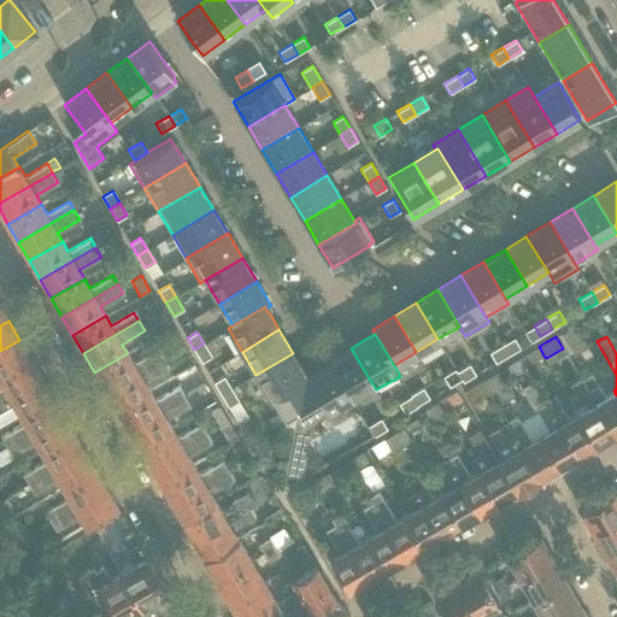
[(507,356),(521,348),(513,338),(512,339),(501,345),(507,356)]
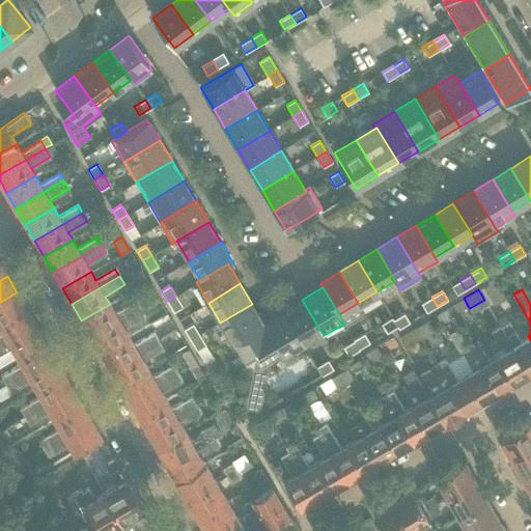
[(0,323),(26,308),(17,292),(0,302),(0,323)]
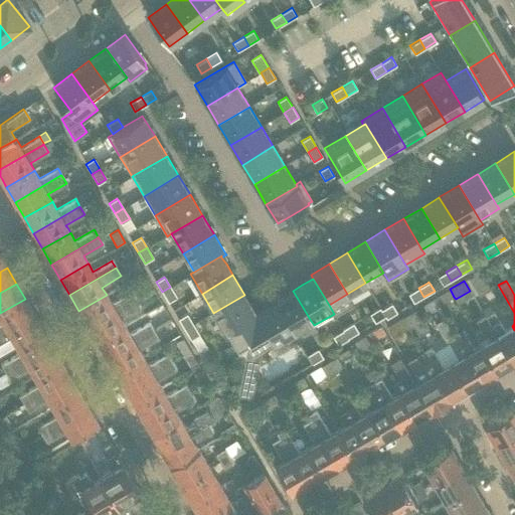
[(170,287),(162,292),(168,303),(176,298),(170,287)]
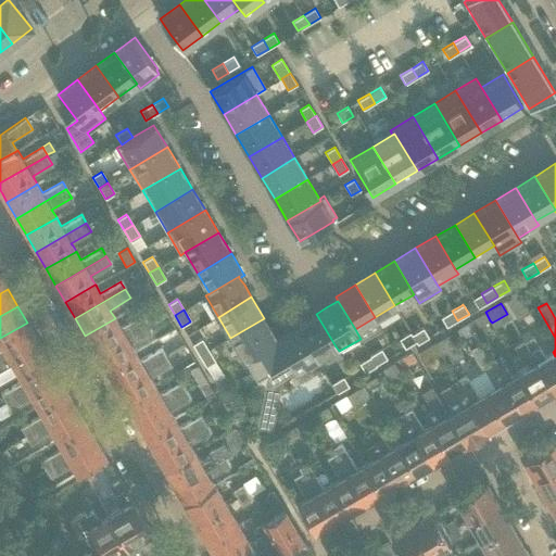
[(457,320),(452,311),(441,317),(446,327),(457,320)]
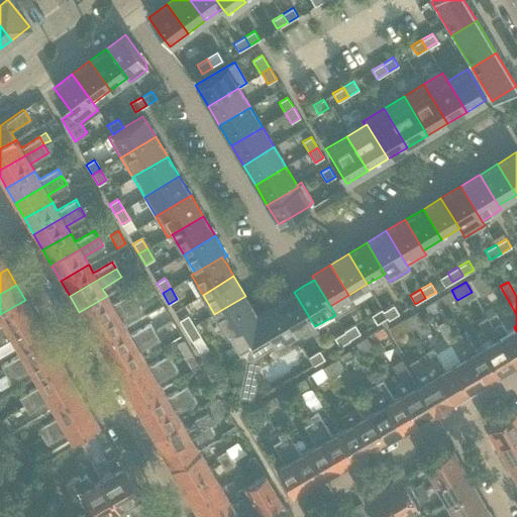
[(134,300),(89,327),(98,343),(125,327),(121,320),(136,311),(140,319),(163,306),(153,290),(135,300),(134,300)]
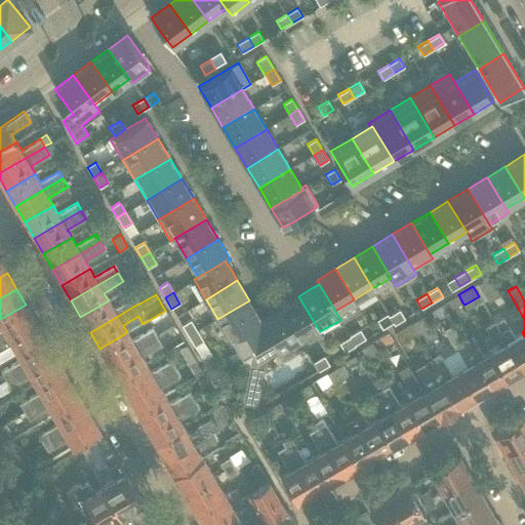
[(458,294),(442,304),(442,305),(447,312),(462,303),(458,294)]
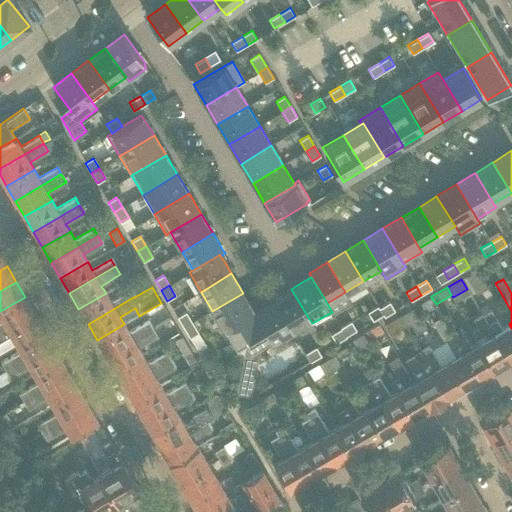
[(291,289),(273,300),(291,330),(309,319),(291,289)]
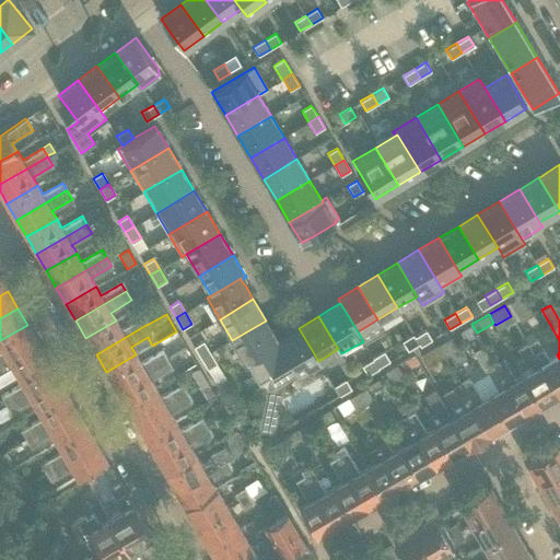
[(85,338),(96,354),(146,325),(147,325),(142,317),(121,329),(116,321),(85,338)]
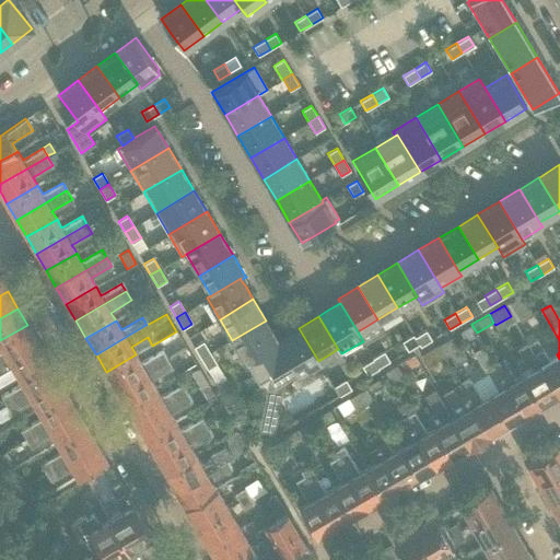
[(266,321),(232,340),(244,360),(253,374),(243,381),(247,387),(257,382),(258,384),(268,378),(278,340),(266,321)]
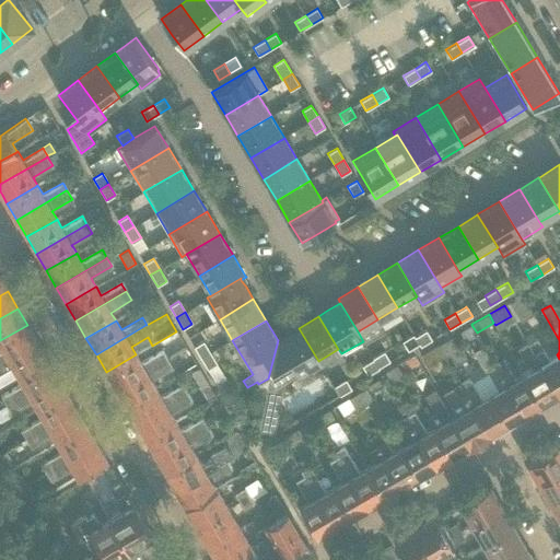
[(0,351),(0,363),(37,341),(27,325),(0,340),(0,349),(1,351),(0,351)]
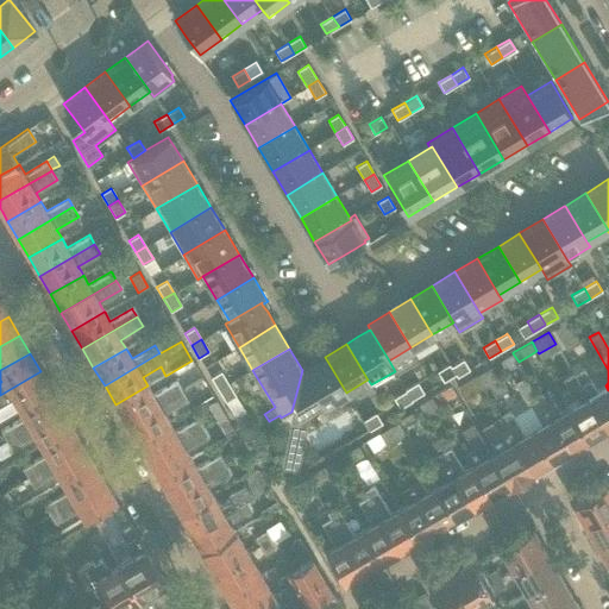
[(513,353),(502,360),(508,371),(519,364),(519,362),(513,353)]
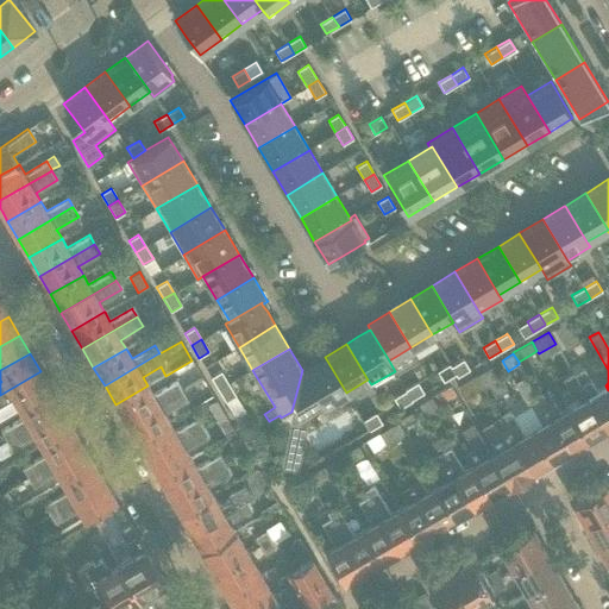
[(346,393),(325,357),(302,370),(292,412),(299,422),(308,416),(325,406),(346,393)]
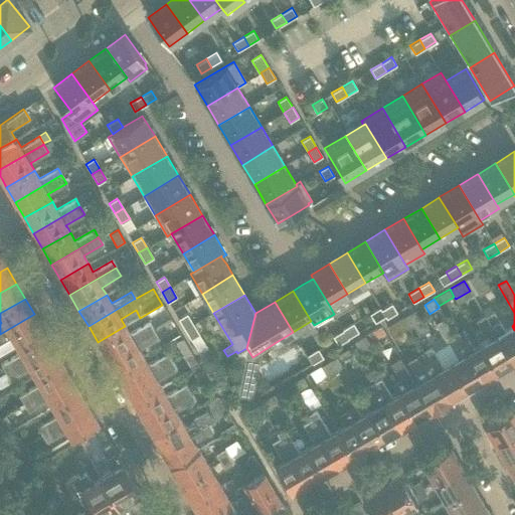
[(386,319),(396,312),(391,304),(381,310),(385,316),(386,319)]
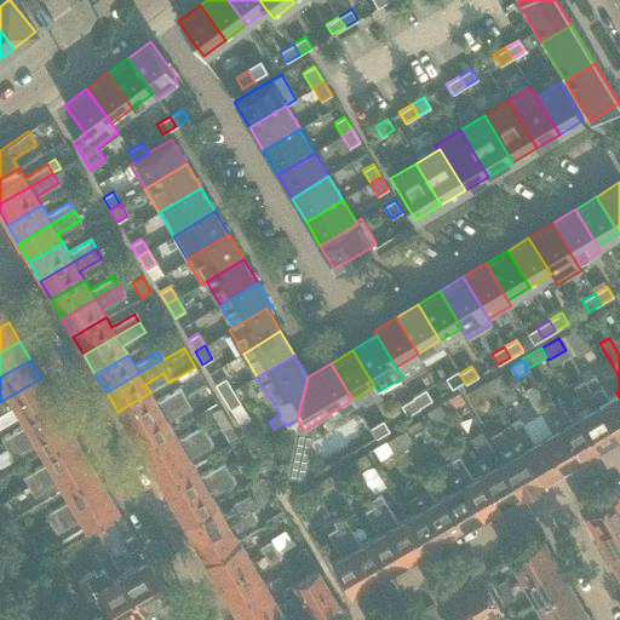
[(451,389),(464,380),(459,373),(458,371),(445,378),(451,389)]
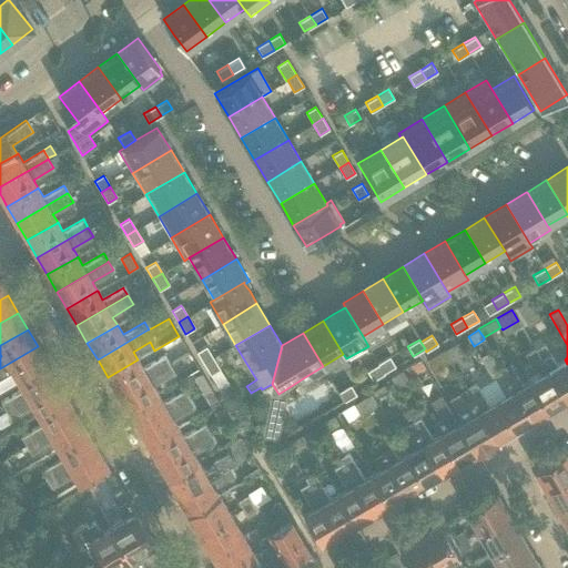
[(468,354),(460,340),(446,348),(454,362),(468,354)]
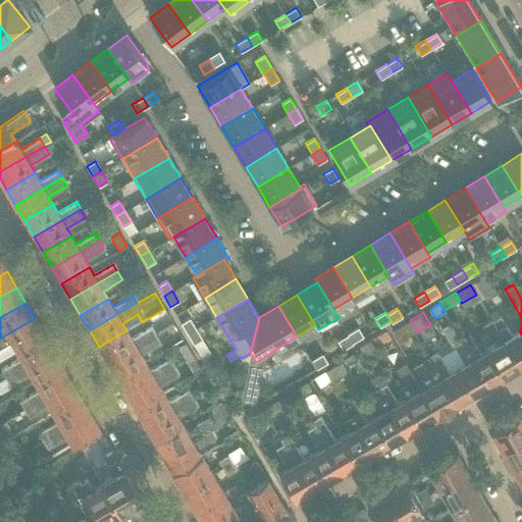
[(500,316),(492,320),(520,368),(521,367),(521,334),(519,330),(511,334),(500,316)]
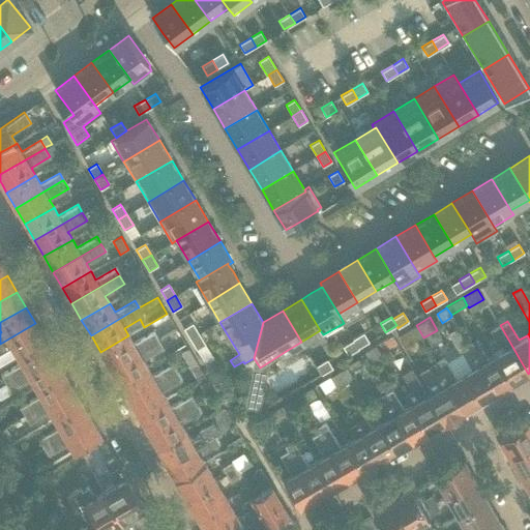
[(0,344),(0,365),(16,357),(45,340),(35,323),(0,344)]
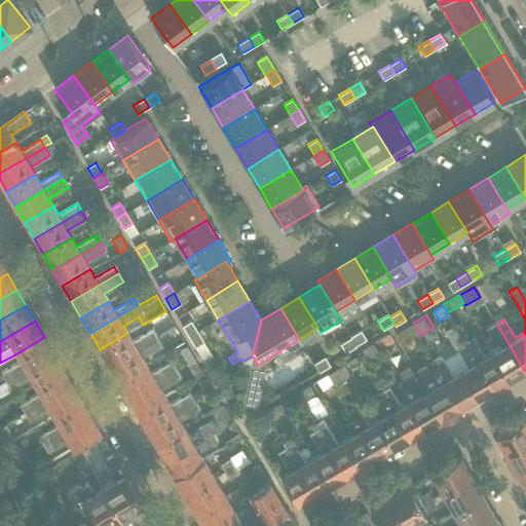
[(188,336),(196,331),(190,321),(182,326),(188,336)]
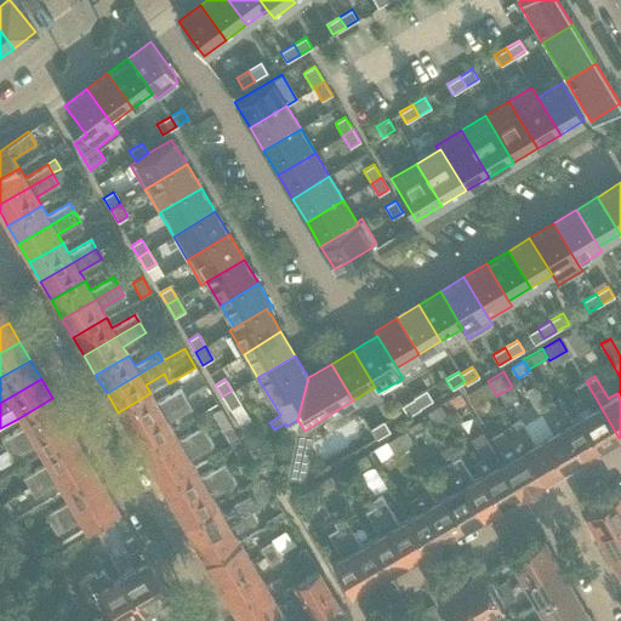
[(573,400),(580,415),(600,449),(619,438),(586,381),(585,379),(574,385),(581,396),(573,400)]
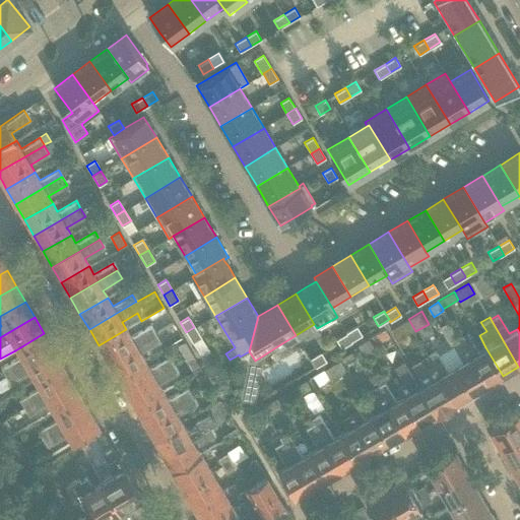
[(449,321),(439,327),(450,345),(453,344),(454,346),(446,350),(471,394),(488,385),(463,344),(459,337),(450,321),(449,321)]
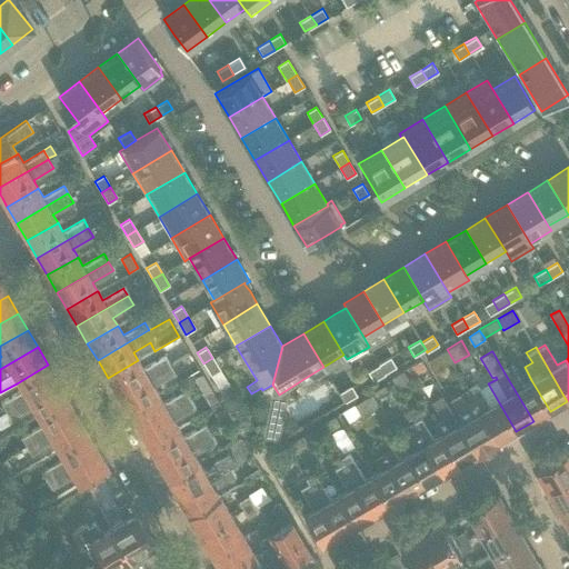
[(450,362),(445,352),(428,361),(433,371),(450,362)]
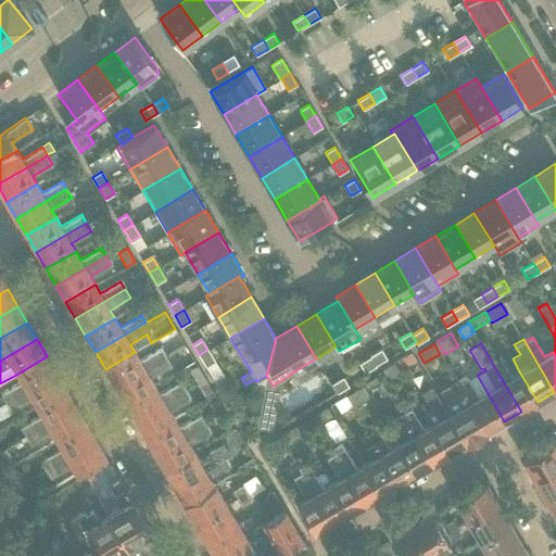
[(105,369),(115,386),(165,356),(161,348),(139,361),(135,352),(105,369)]
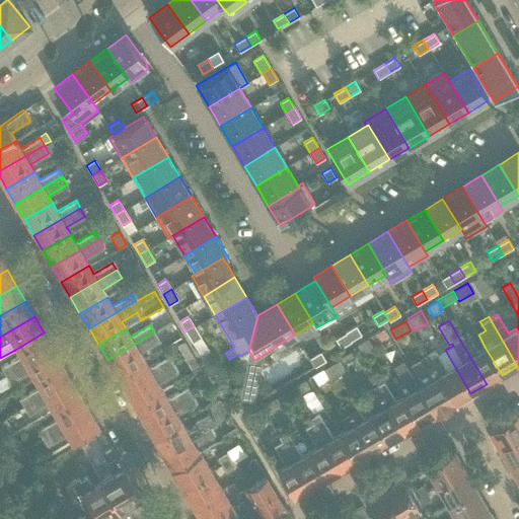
[(346,332),(351,341),(361,335),(356,325),(346,332)]
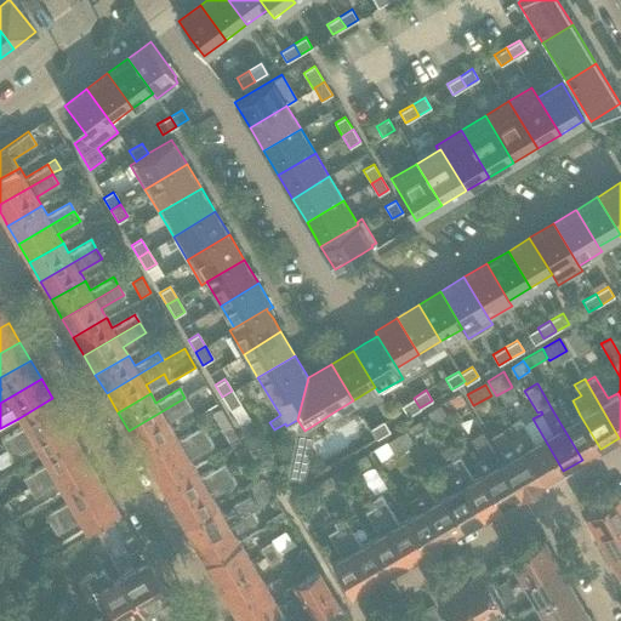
[(232,391),(222,397),(229,410),(240,404),(232,391)]
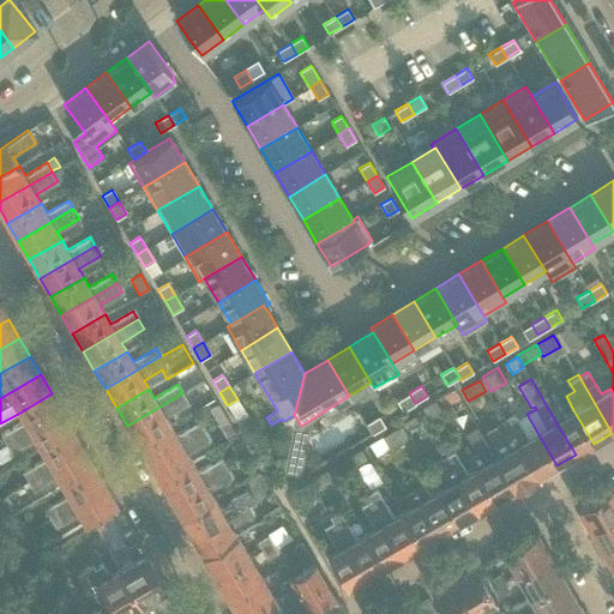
[(453,389),(437,398),(443,408),(459,397),(453,389)]
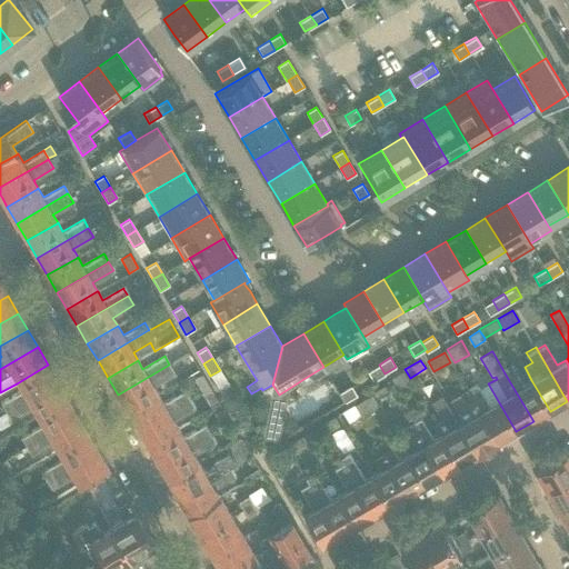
[(1,402),(7,412),(59,381),(48,365),(17,383),(21,391),(1,402)]
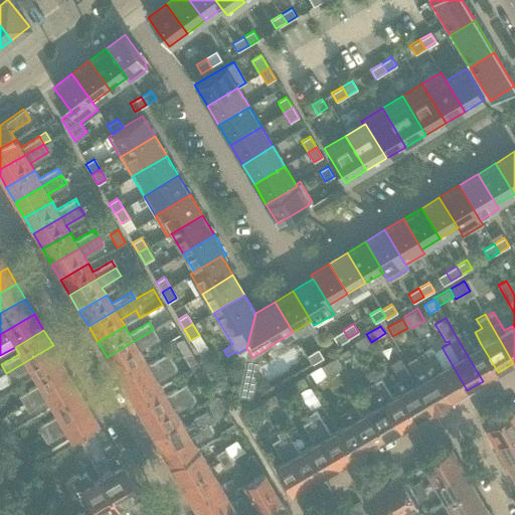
[(107,357),(116,372),(143,356),(139,349),(158,338),(153,330),(107,357)]
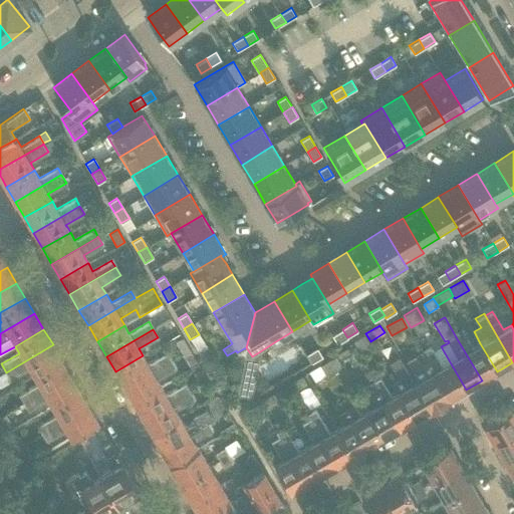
[(347,337),(342,329),(332,335),(337,344),(347,338),(347,337)]
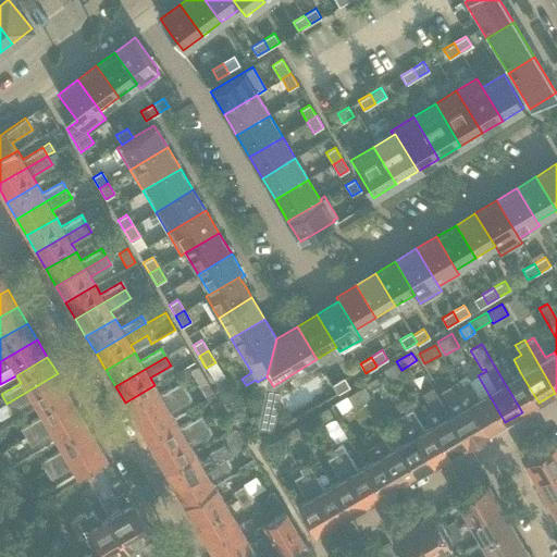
[(499,357),(492,361),(496,369),(522,412),(539,403),(520,372),(511,376),(499,357)]
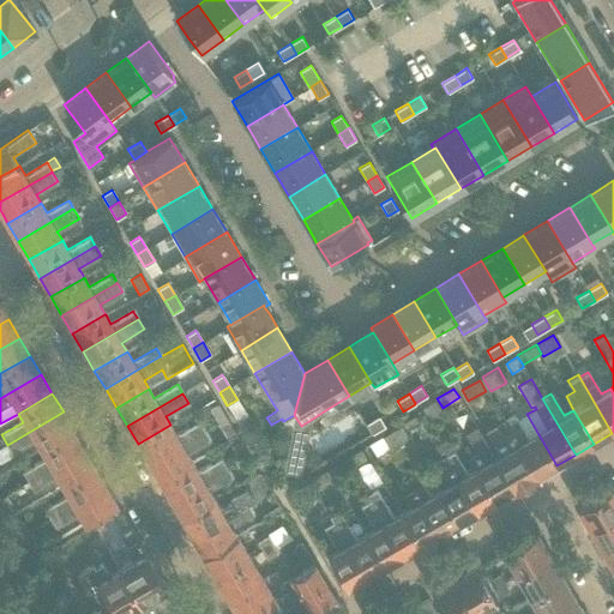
[(435,399),(421,408),(429,420),(443,411),(435,399)]
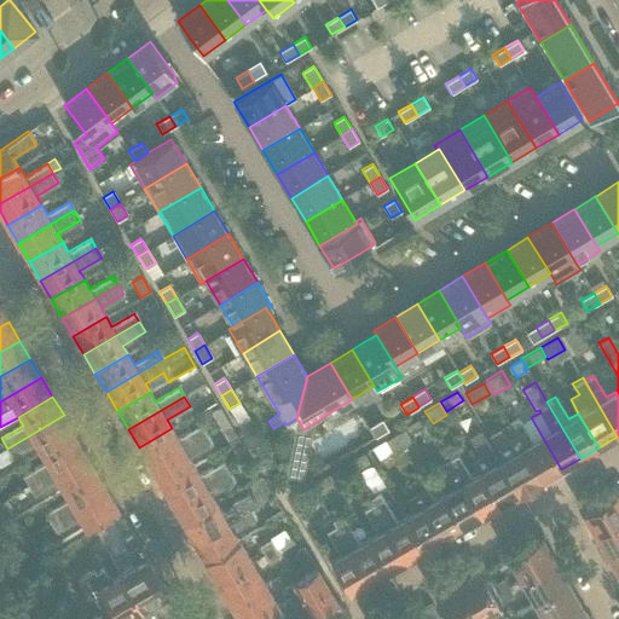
[(219,406),(210,411),(219,426),(227,421),(219,406)]
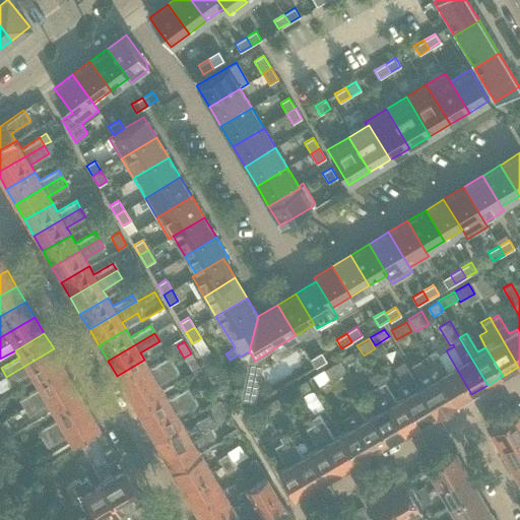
[(28,374),(34,382),(63,365),(54,348),(6,377),(10,384),(28,374)]
